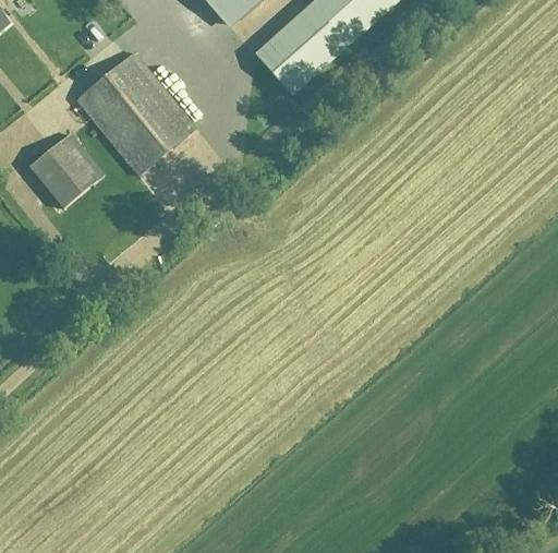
[(206,0),(227,23),(252,0),(206,0)]
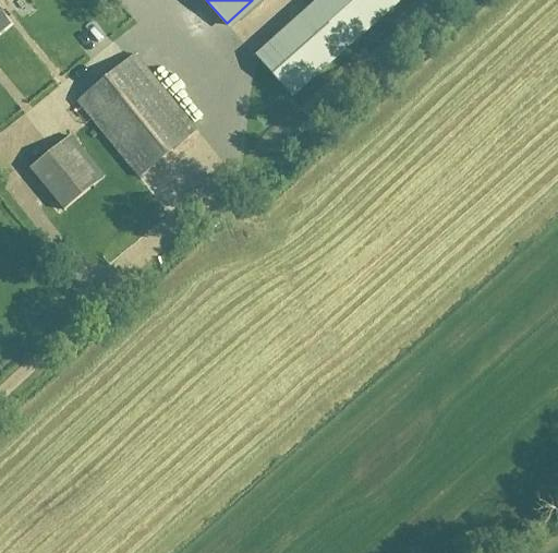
[(133,51),(75,98),(136,175),(194,127),(133,51)]
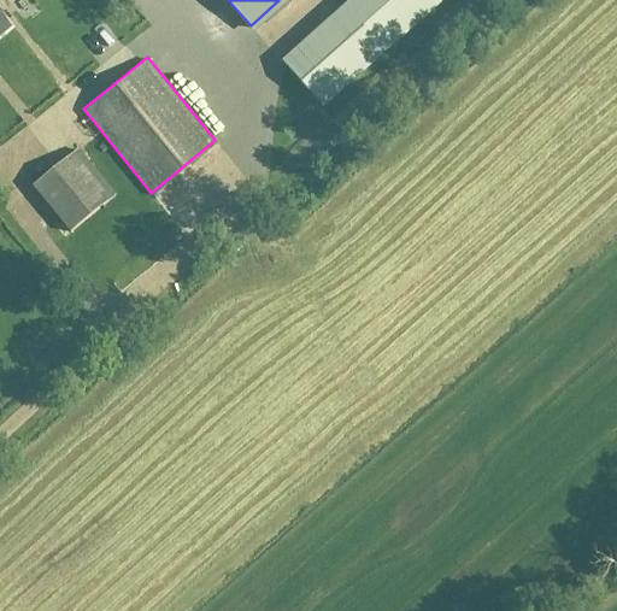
[(115,192),(77,147),(31,184),(69,229),(115,192)]
